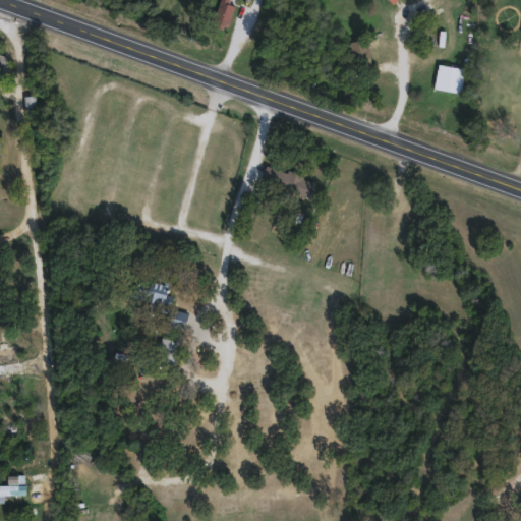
[(212,23),(222,0),(235,6),(225,30),(212,23)]
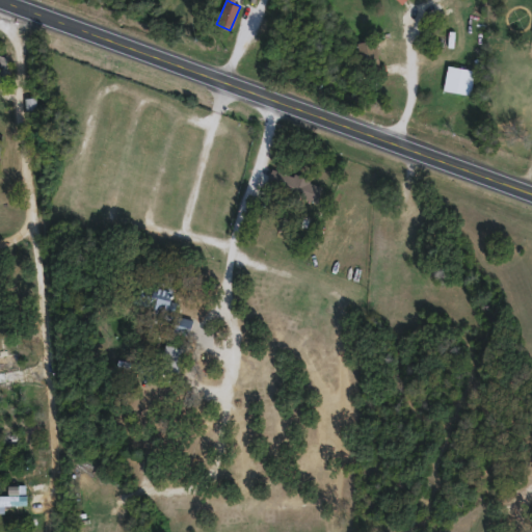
[(0,54),(9,57),(3,80),(0,79),(0,54)]
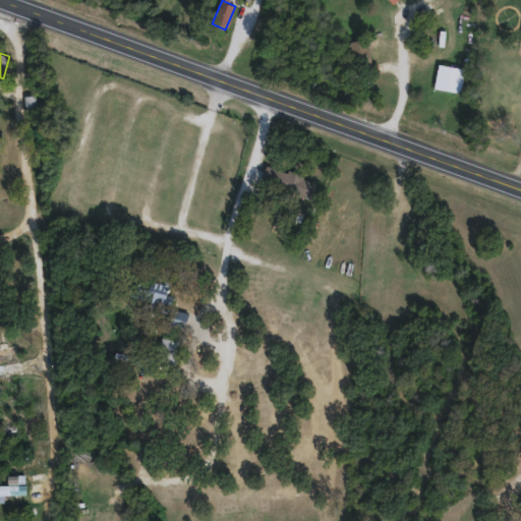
[(461,93),(435,88),(439,63),(466,68),(461,93)]
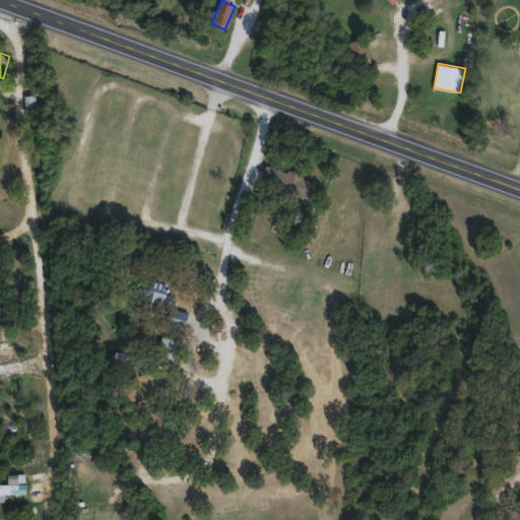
[(261,185),(266,165),(316,178),(310,198),(261,185)]
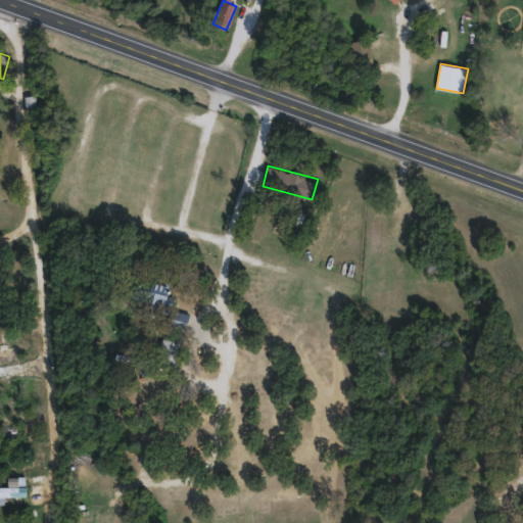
[(163,313),(129,298),(136,283),(151,290),(155,281),(173,289),(163,313)]
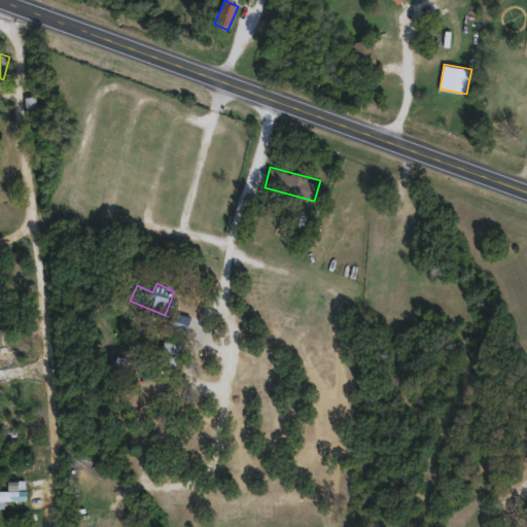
[(187,331),(172,325),(178,310),(194,317),(187,331)]
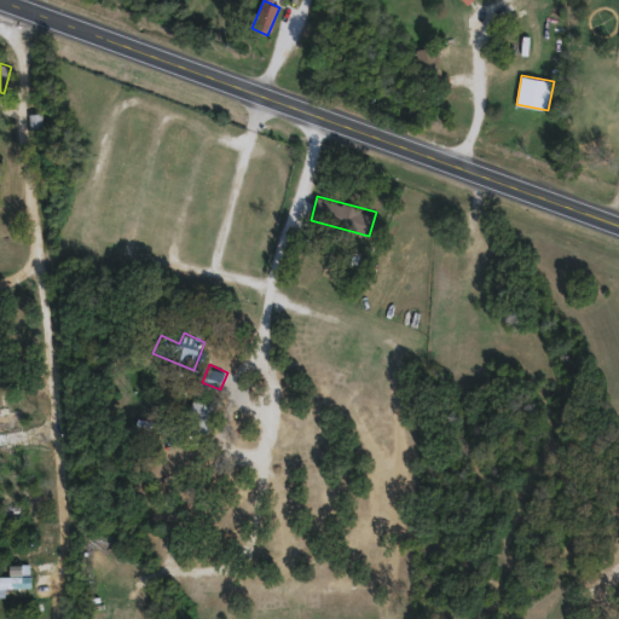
[(207,435),(184,428),(192,399),(215,406),(207,435)]
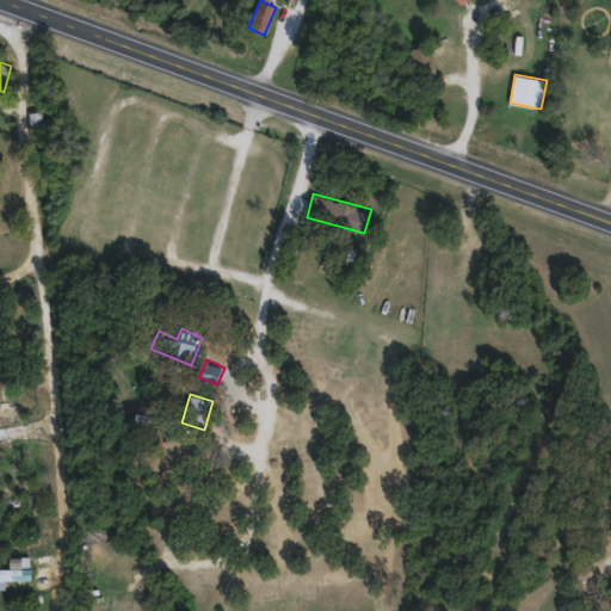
[(0,405),(24,405),(24,437),(0,437),(0,405)]
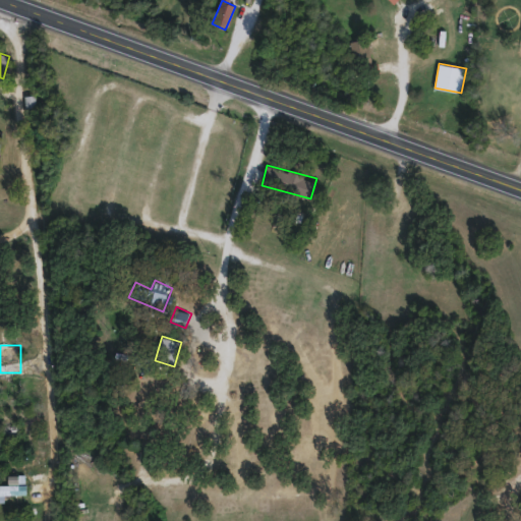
[(0,484),(26,484),(26,494),(0,494),(0,484)]
